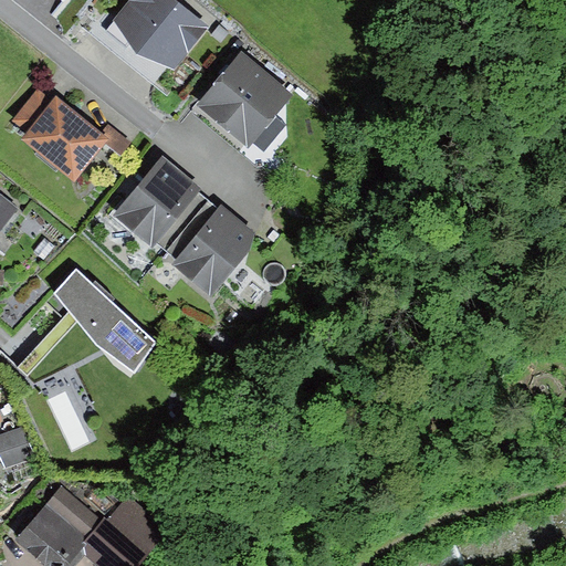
[(174,0),(130,0),(106,32),(126,50),(129,44),(136,56),(175,70),(209,29),(174,0)]
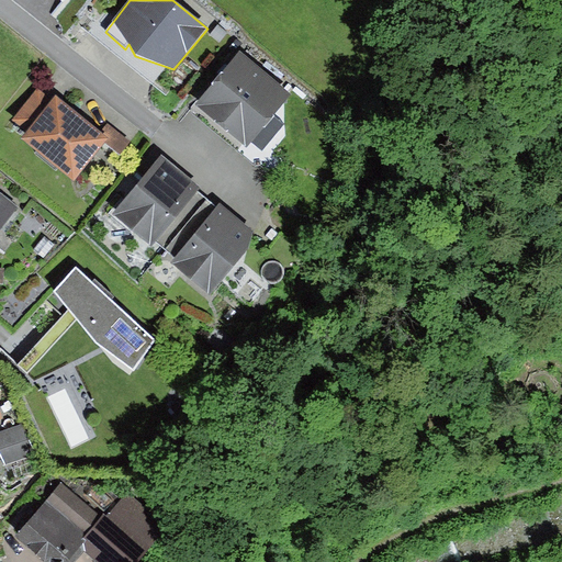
[(240,53),(195,107),(248,149),(284,104),(293,96),(240,53)]
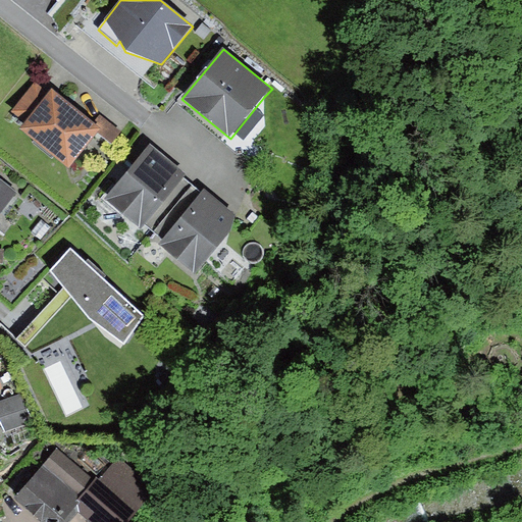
[(24,124),(19,131),(68,170),(98,135),(102,131),(93,123),(53,91),(50,95),(36,83),(11,113),(24,124)]
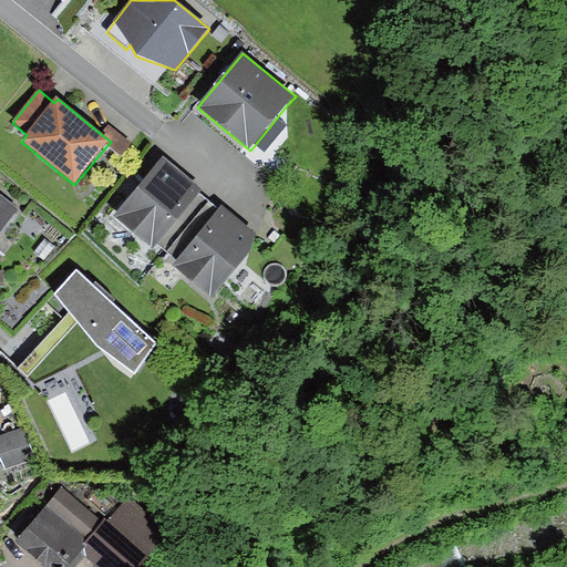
[(109,125),(101,134),(111,142),(106,146),(122,157),(133,143),(109,125)]
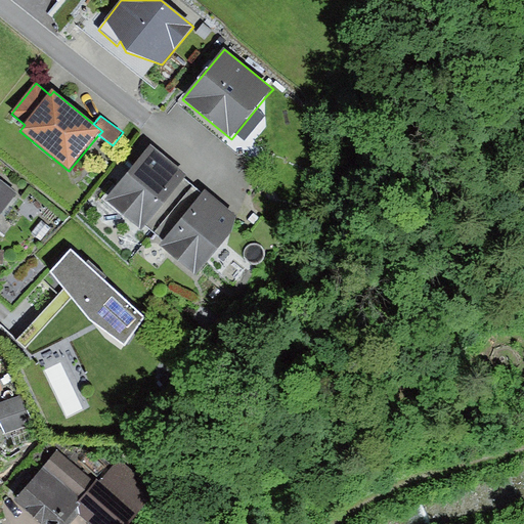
[(150,147),(105,202),(141,231),(186,176),(150,147)]
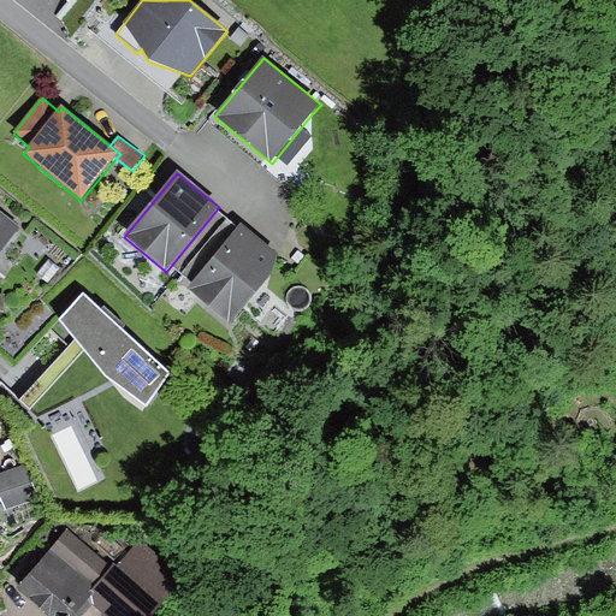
[(0,212),(0,253),(21,229),(0,212)]
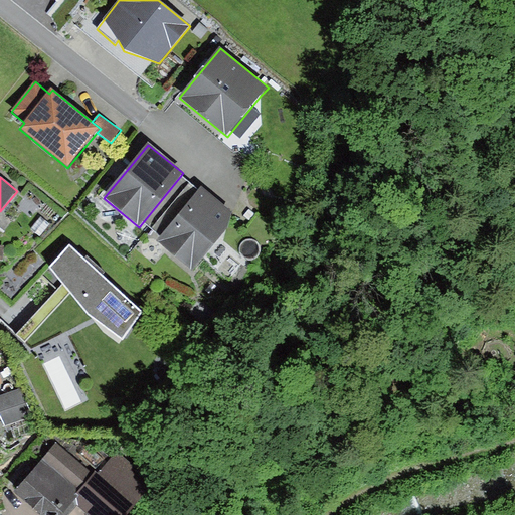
[(161,237),(158,241),(193,271),(227,230),(232,213),(202,188),(200,191),(190,184),(152,230),(161,237)]
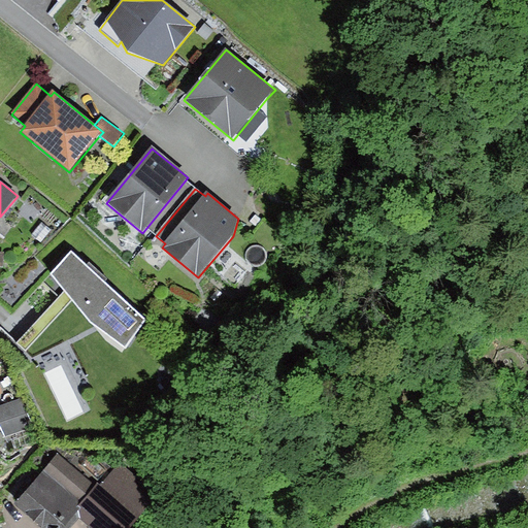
[(42,224),(32,235),(41,242),(51,231),(42,224)]
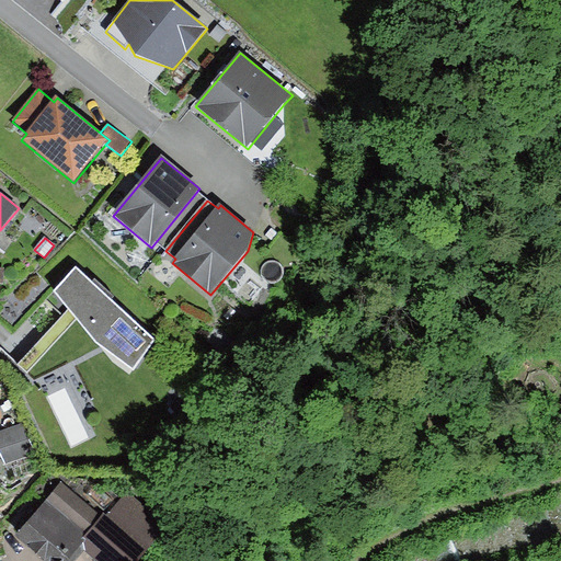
[(157,341),(77,267),(54,294),(68,310),(91,339),(95,344),(135,373),(157,341)]
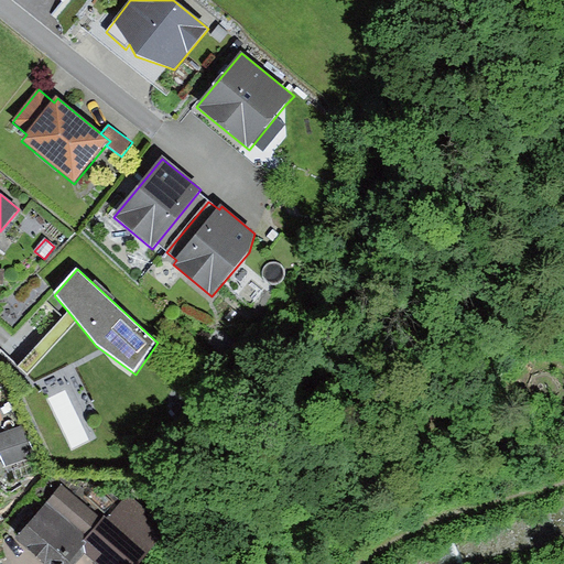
[(22,425),(0,434),(0,455),(4,468),(35,456),(22,425)]
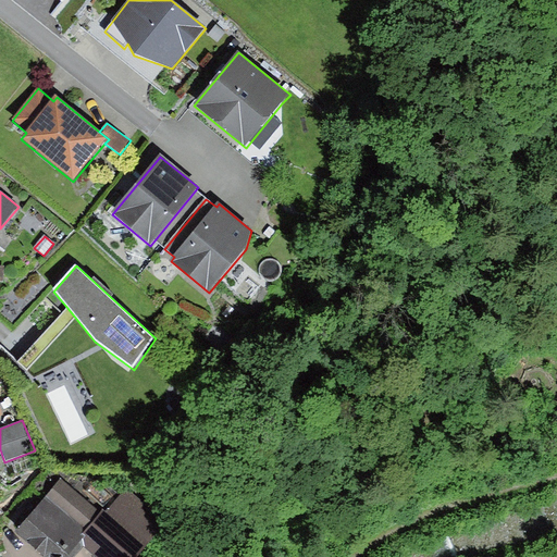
[(61,475),(15,533),(45,556),(75,556),(84,546),(97,556),(135,556),(168,516),(124,481),(102,509),(61,475)]
